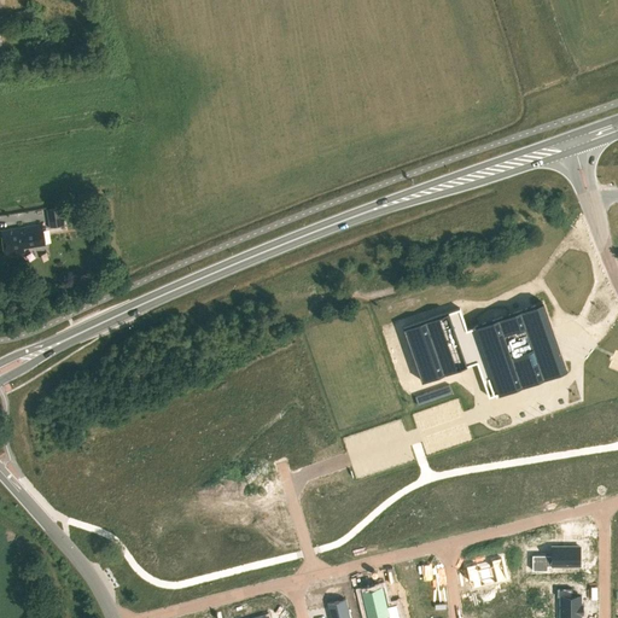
[(34,17),(33,10),(16,12),(17,21),(34,17)]
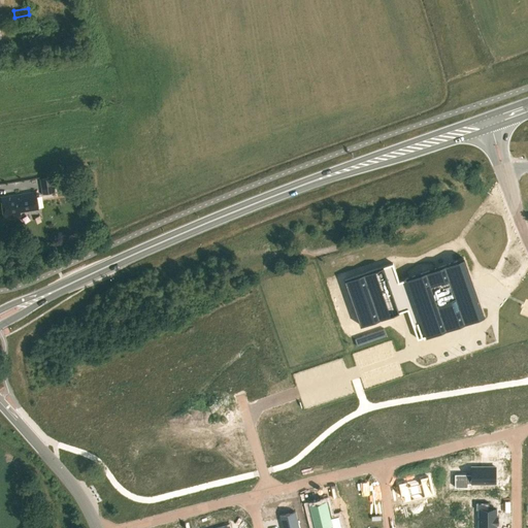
[(43,194),(55,192),(53,177),(40,179),(43,194)]
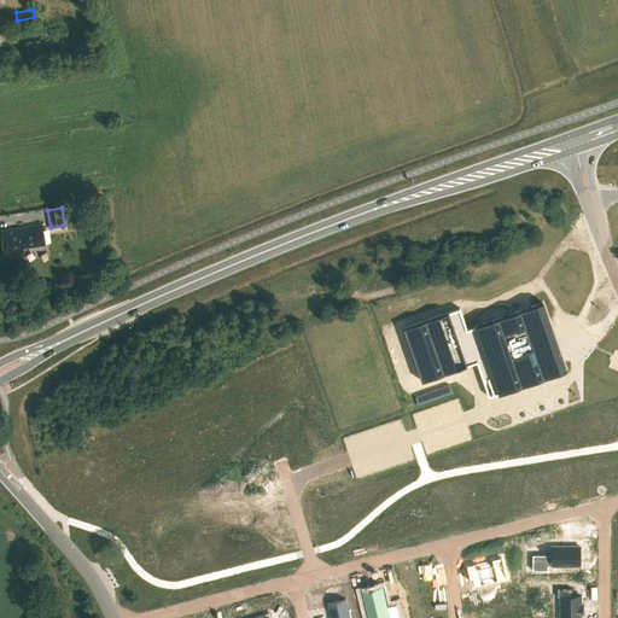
[(1,229),(5,254),(24,250),(23,246),(45,243),(42,223),(1,229)]
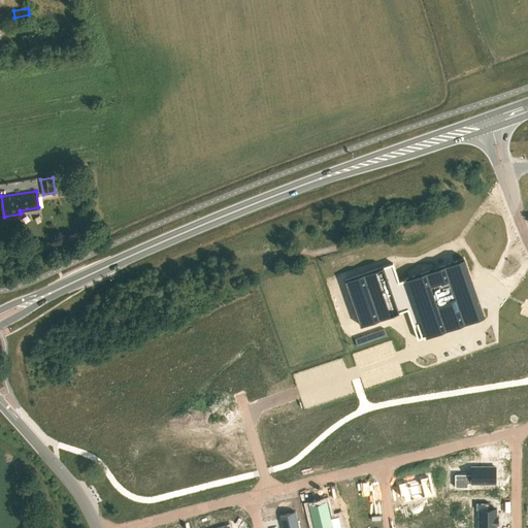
[(455,262),(399,281),(392,263),(345,279),(361,326),(407,309),(418,338),(475,319),(484,316),(479,300),(469,275),(464,259),(455,262)]
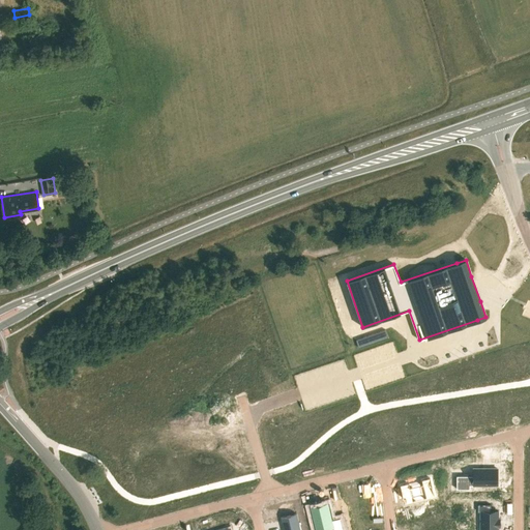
[(385,329),(356,340),(358,348),(388,337),(385,329)]
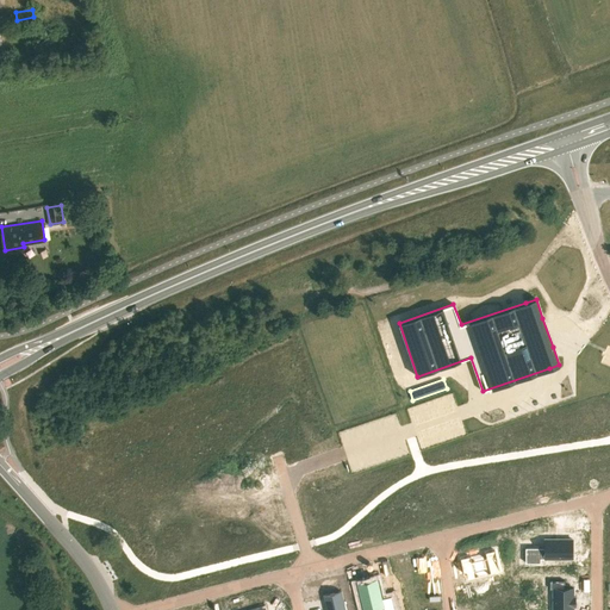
[(543,540),(543,559),(545,559),(545,566),(551,566),(551,559),(571,559),(571,540),(543,540)]
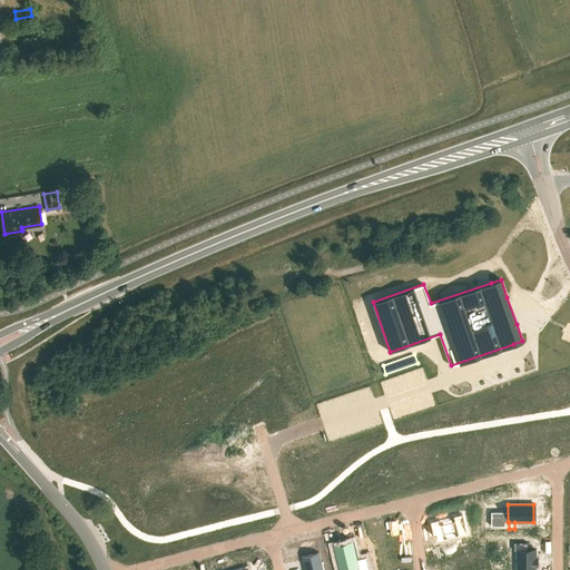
[(462,514),(454,517),(454,521),(440,524),(439,520),(431,522),(434,537),(436,536),(438,541),(467,533),(462,514)]
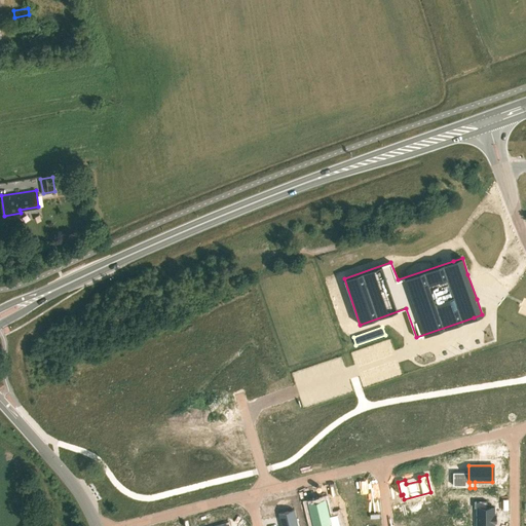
[(429,498),(430,505),(443,502),(441,495),(429,498)]
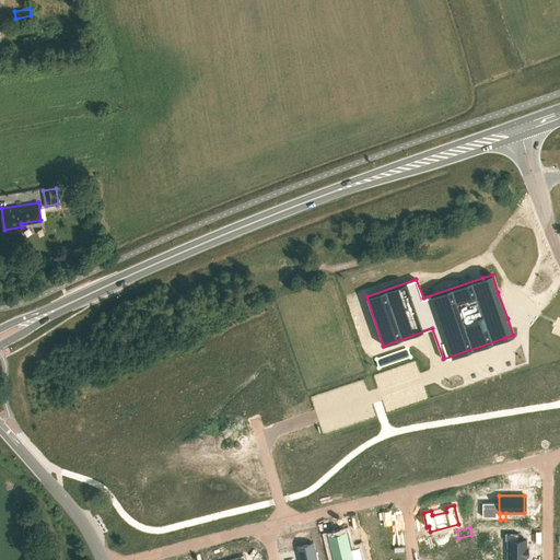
[(351,549),(347,532),(327,536),(333,559),(340,559),(352,557),(352,559),(362,559),(360,547),(351,549)]
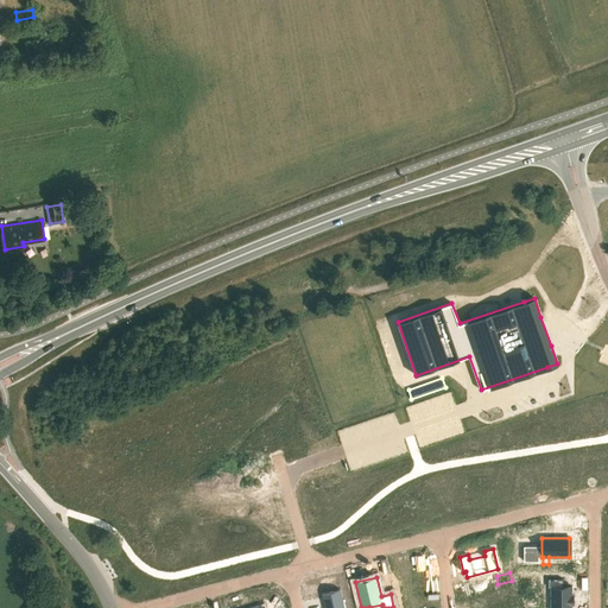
[(546,578),(546,587),(550,587),(550,607),(569,607),(570,605),(571,605),(571,596),(570,596),(570,587),(562,587),(562,578),(546,578)]
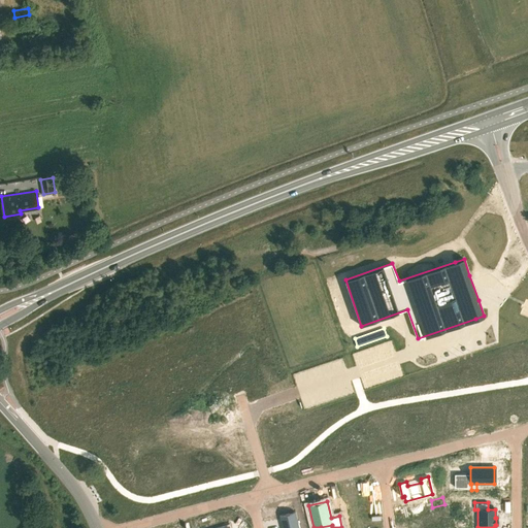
[(279,516),(283,527),(299,527),(296,512),(279,516)]
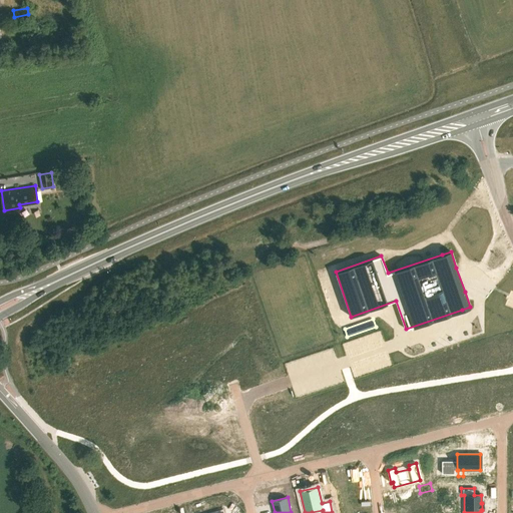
[(406,512),(420,512),(424,512),(423,503),(406,505),(406,512)]
